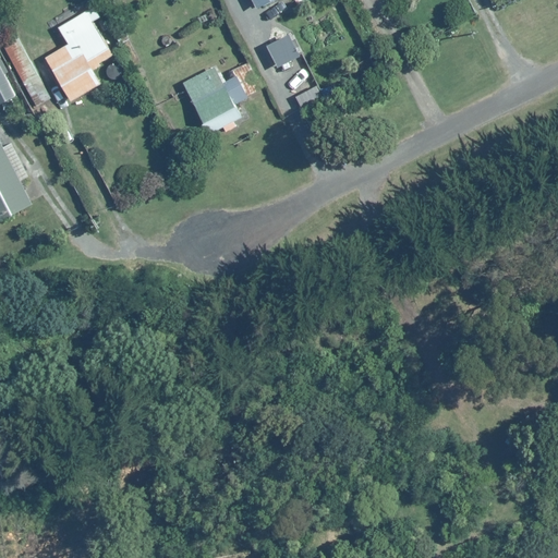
[(93,65),(116,52),(96,20),(101,16),(94,4),(58,25),(69,43),(45,57),(71,100),(102,82),(93,65)]
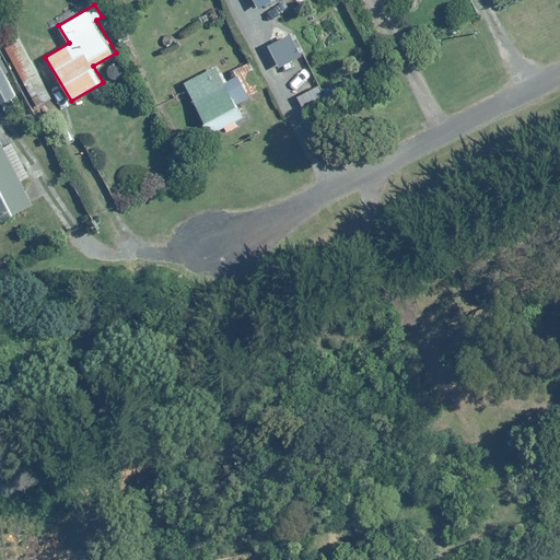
[(292,31),(267,43),(278,66),(303,54),(292,31)]
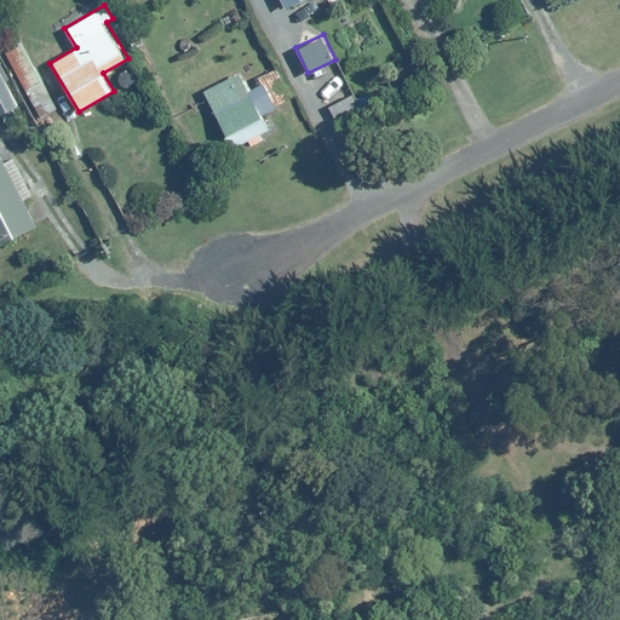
[(241,73),(204,90),(230,150),(269,132),(259,113),(292,98),(276,67),(257,76),(260,84),(248,90),(241,73)]
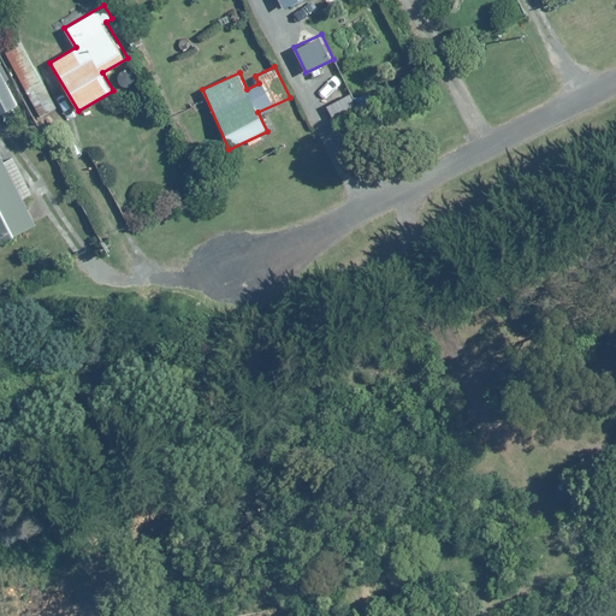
[(0,113),(17,105),(0,71),(0,113)]
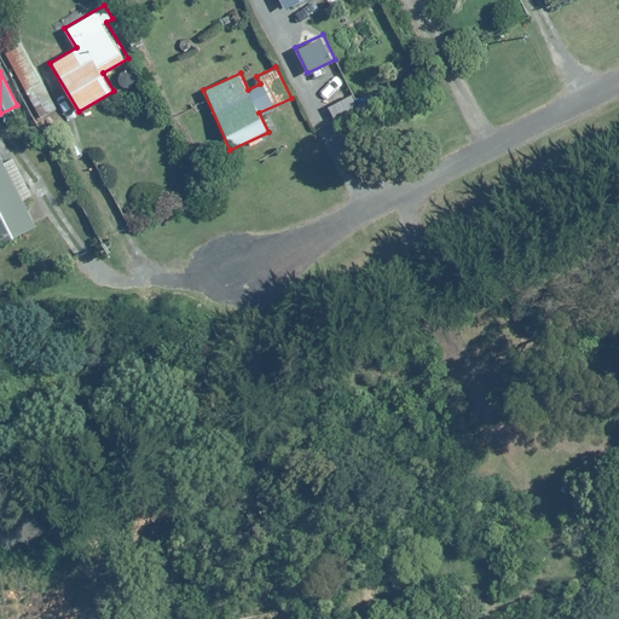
[(0,237),(35,218),(24,198),(33,192),(13,156),(4,161),(1,157),(0,157),(0,237)]
